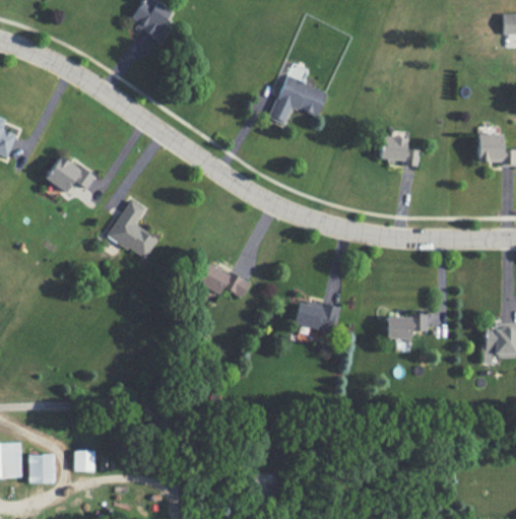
[(164,42),(173,27),(166,23),(173,11),(153,0),(144,0),(131,21),(164,42)]
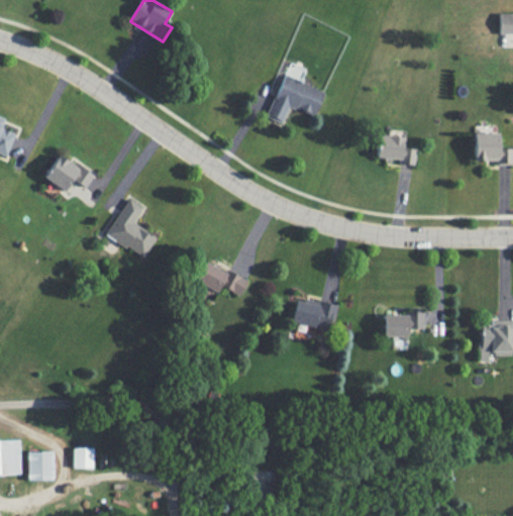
[(503,41),(512,41),(512,14),(503,14),(503,41)]
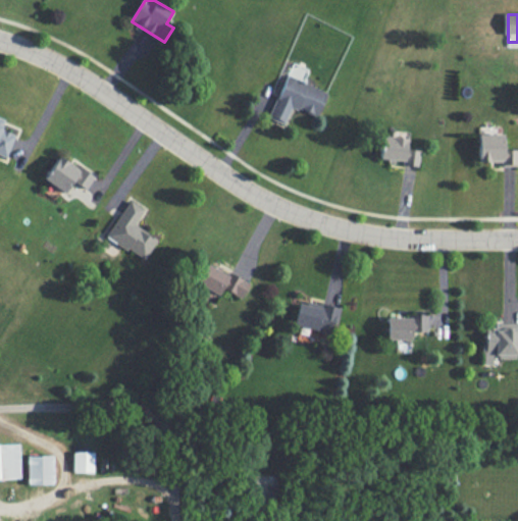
[(288,124),(294,107),(320,117),(329,92),(289,75),(271,118),(288,124)]
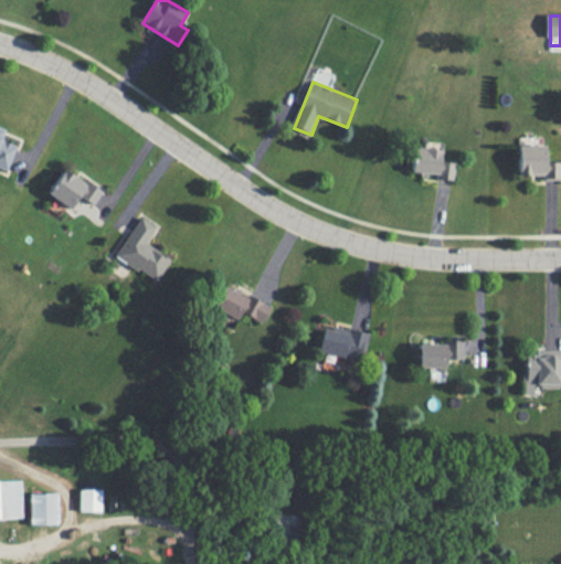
[(8,129),(0,126),(0,167),(11,171),(19,146),(4,141),(8,129)]
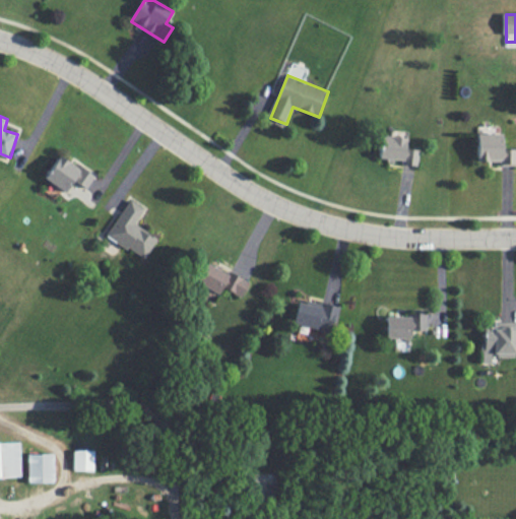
[(477,134),(477,165),(515,164),(515,149),(503,149),(503,134),(477,134)]
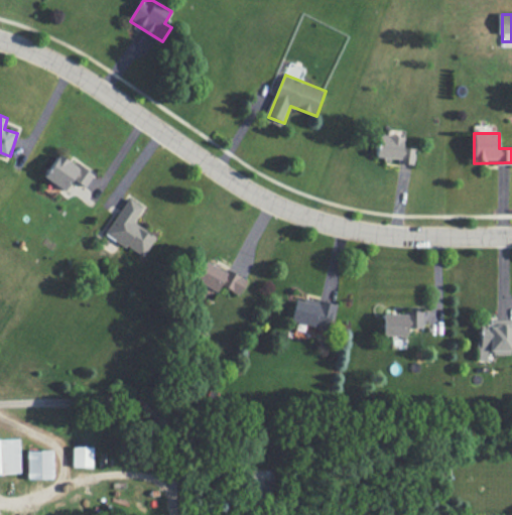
[(416,163),(417,149),(403,147),(404,136),(379,134),(377,159),(416,163)]
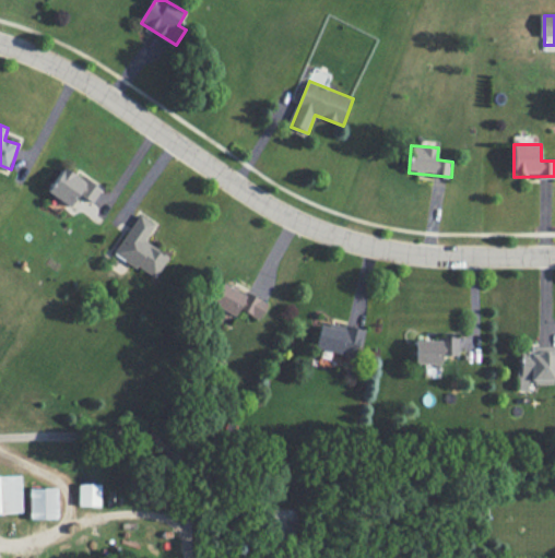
[(104,190),(66,166),(49,192),(72,208),(80,194),(95,203),(104,190)]
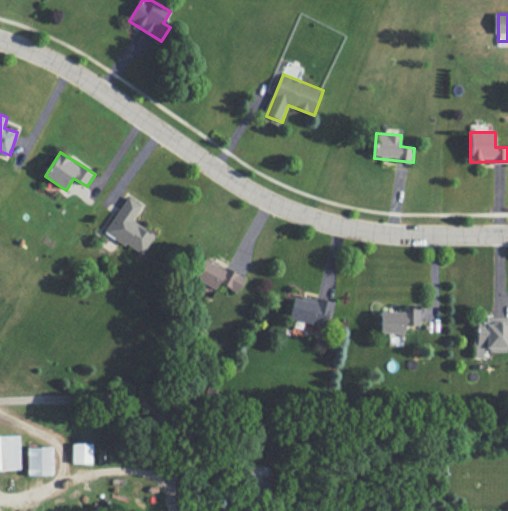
[(144,206),(129,196),(107,233),(144,256),(157,235),(135,221),(144,206)]
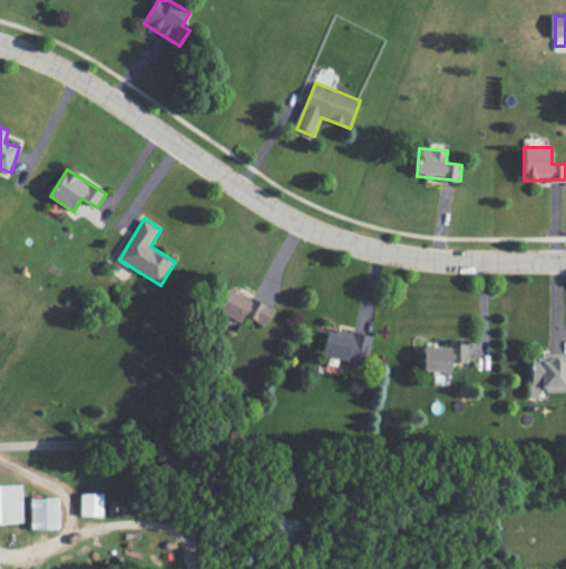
[(242,323),(246,315),(267,326),(275,311),(228,287),(217,311),(242,323)]
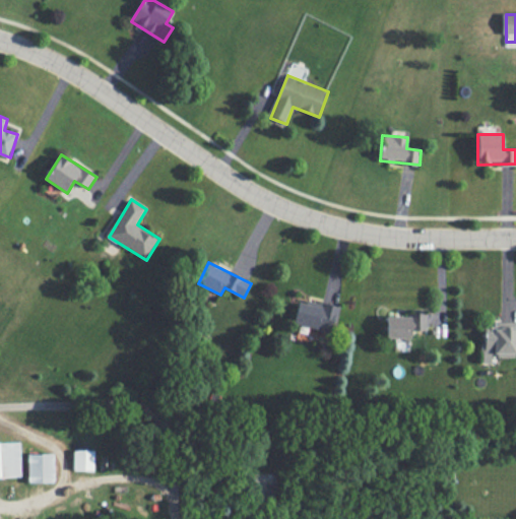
[(338,324),(341,307),(299,300),(295,325),(332,332),(333,323),(338,324)]
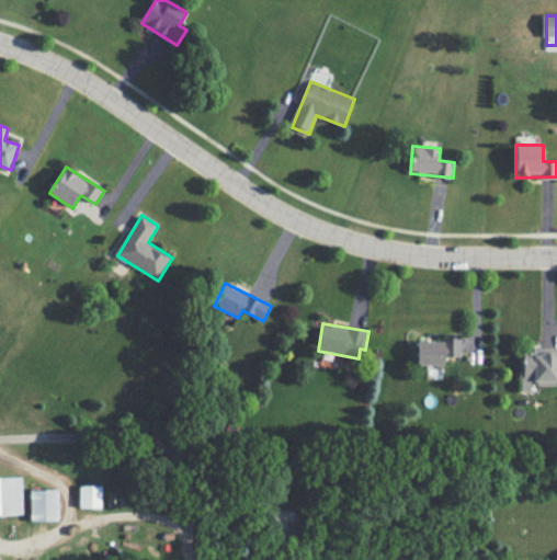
[(418,366),(444,366),(445,357),(462,358),(462,341),(418,341),(418,366)]
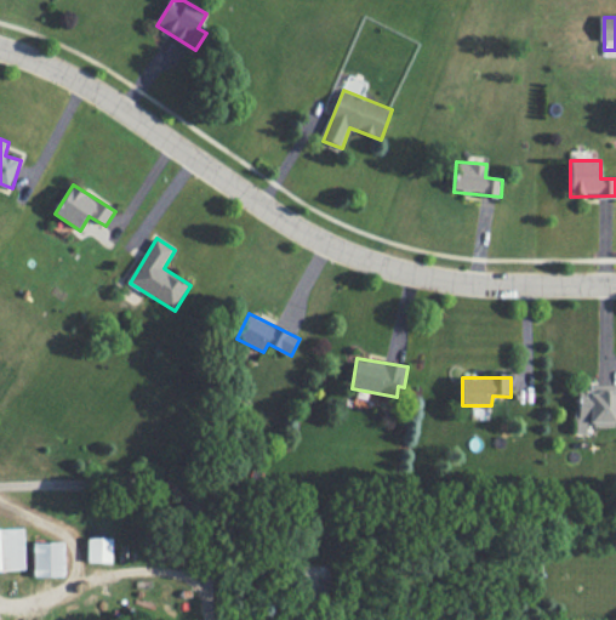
[(615,386),(591,386),(591,391),(579,391),(577,434),(589,434),(589,427),(615,427),(615,386)]
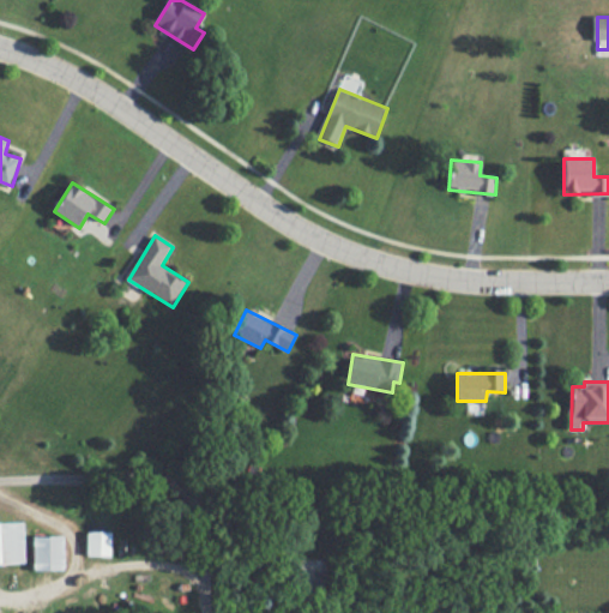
[(114,533),(90,533),(89,556),(113,557),(114,533)]
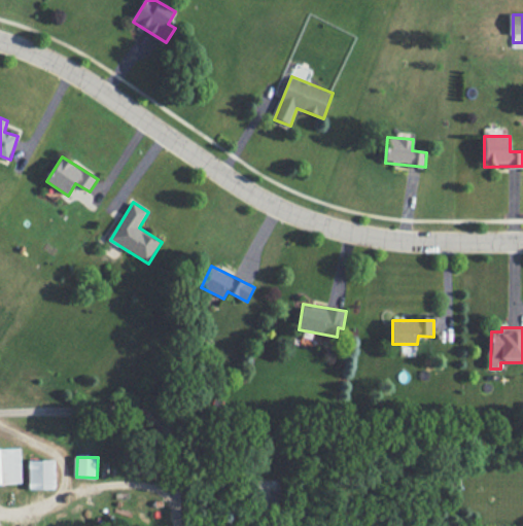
[(57,490),(56,460),(30,461),(30,490),(57,490)]
